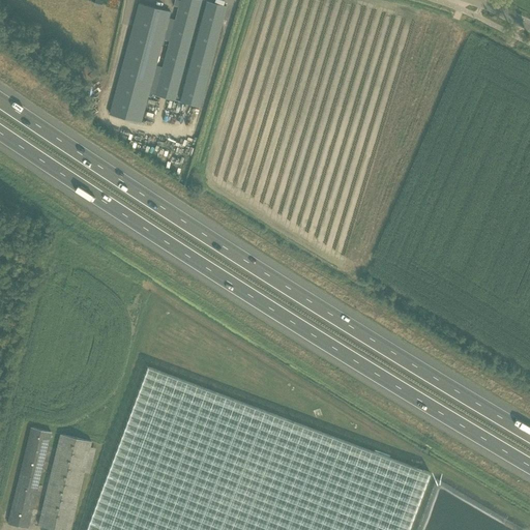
[(110,115),(142,123),(149,94),(174,100),(201,1),(199,0),(180,0),(181,1),(176,0),(174,6),(179,7),(175,21),(169,19),(171,12),(140,4),(110,115)]
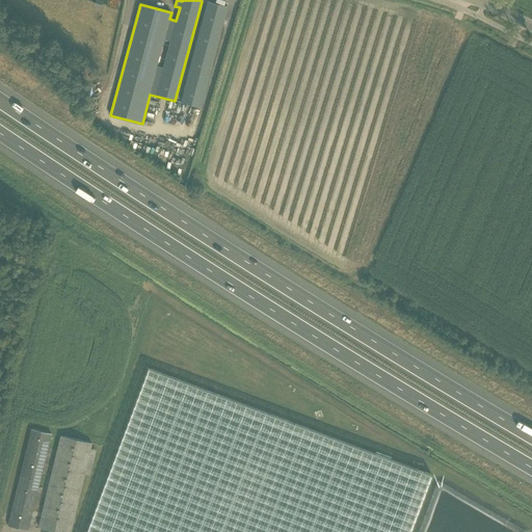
[(228,8),(209,3),(185,95),(179,94),(177,100),(183,101),(183,103),(202,107),(228,8)]
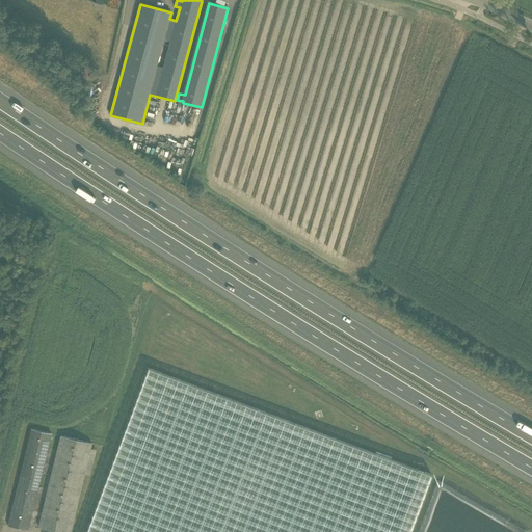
[(409,531),(431,476),(148,369),(85,531),(409,531)]
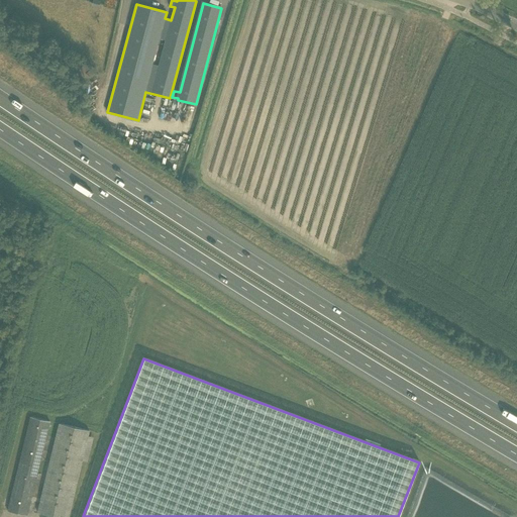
[(30,417),(7,511),(27,516),(50,422),(30,417)]
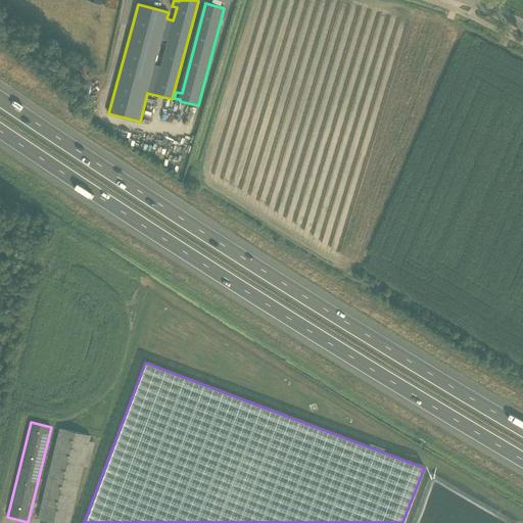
[(59,429),(37,519),(54,522),(69,522),(90,436),(59,429)]
